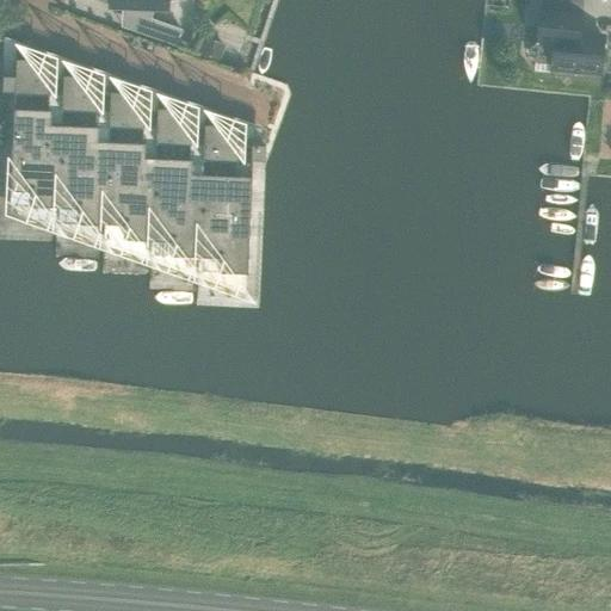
[(538,0),(535,45),(536,45),(536,56),(554,57),(553,69),(572,71),(572,72),(584,73),(584,72),(599,74),(600,62),(605,62),(606,50),(602,49),(603,38),(578,36),(581,0),(538,0)]
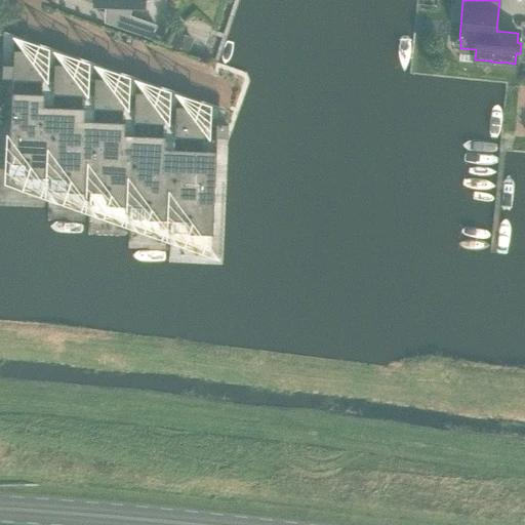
[(156,26),(128,15),(124,29),(151,38),(156,26)]
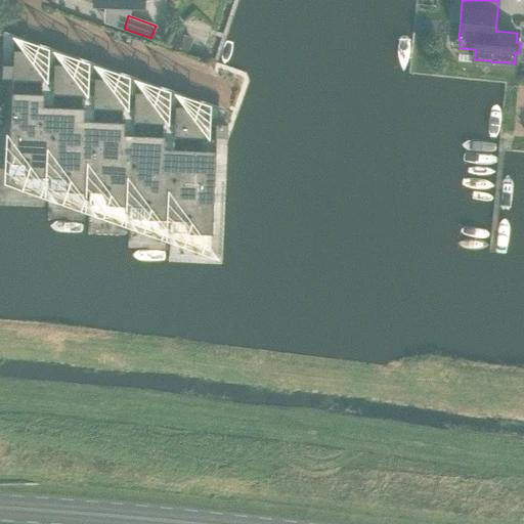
[(170,46),(189,53),(193,39),(175,33),(170,46)]
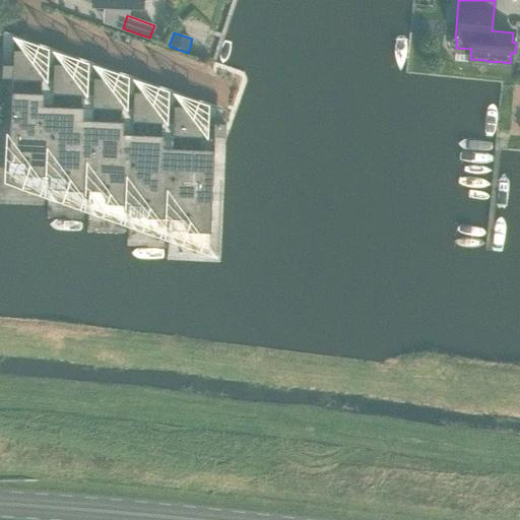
[(11,80),(42,81),(43,52),(13,50),(12,65),(1,65),(1,78),(11,78),(11,80)]
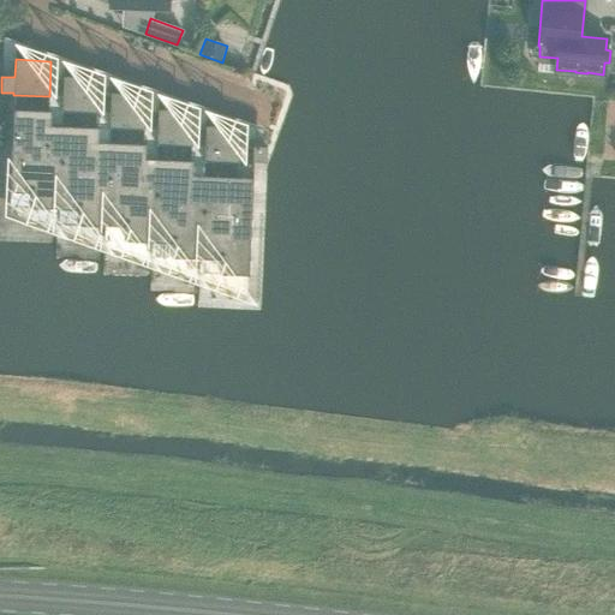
[(63,76),(61,112),(96,113),(97,77),(63,76)]
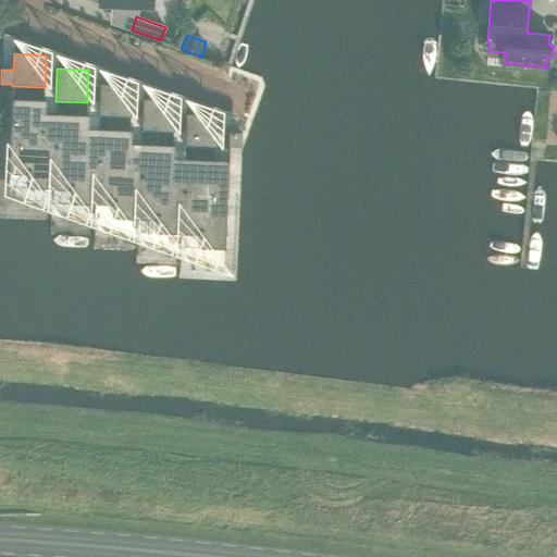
[(99,84),(98,115),(131,118),(132,85),(99,84)]
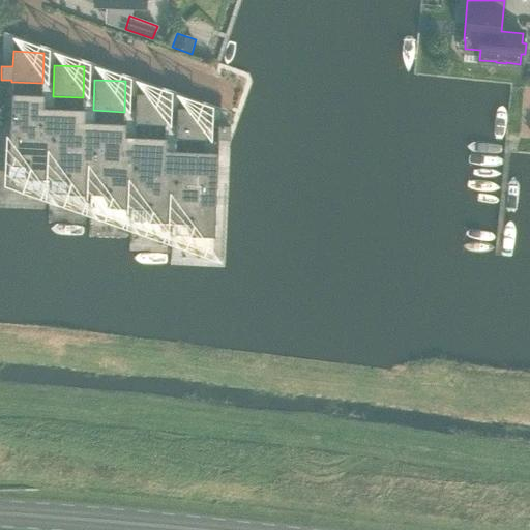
[(8,166),(28,167),(27,180),(49,180),(68,181),(68,194),(110,196),(109,208),(130,209),(150,210),(150,223),(172,224),(192,225),(190,237),(213,238),(217,153),(166,151),(166,139),(124,138),(125,124),(84,123),(85,111),(43,109),(43,96),(11,94),(8,166)]
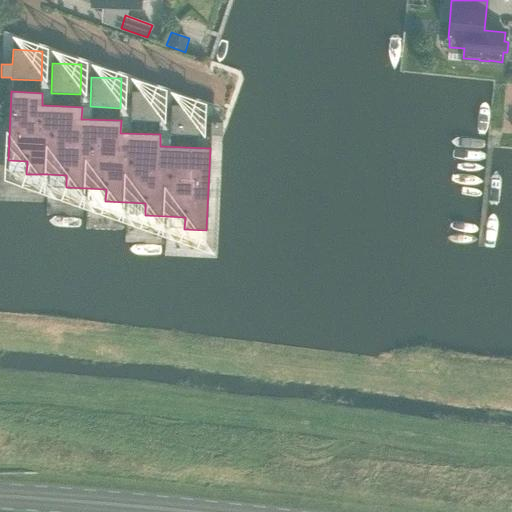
[(131,91),(130,120),(159,121),(160,92),(131,91)]
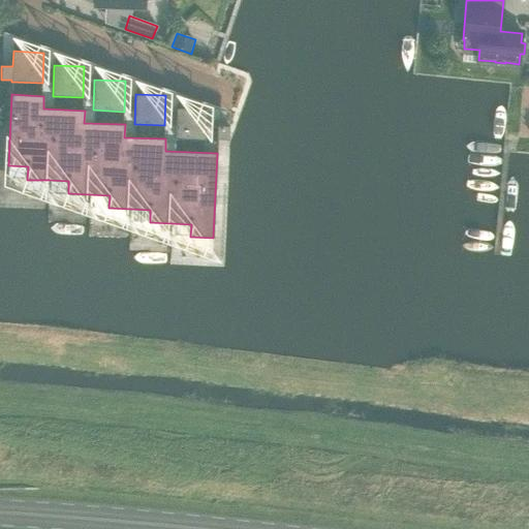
[(176,109),(175,138),(206,139),(207,110),(176,109)]
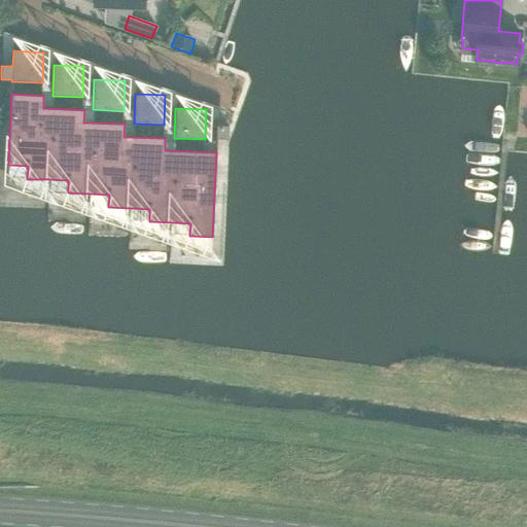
[(220,139),(227,139),(229,126),(216,125),(215,139),(220,139)]
